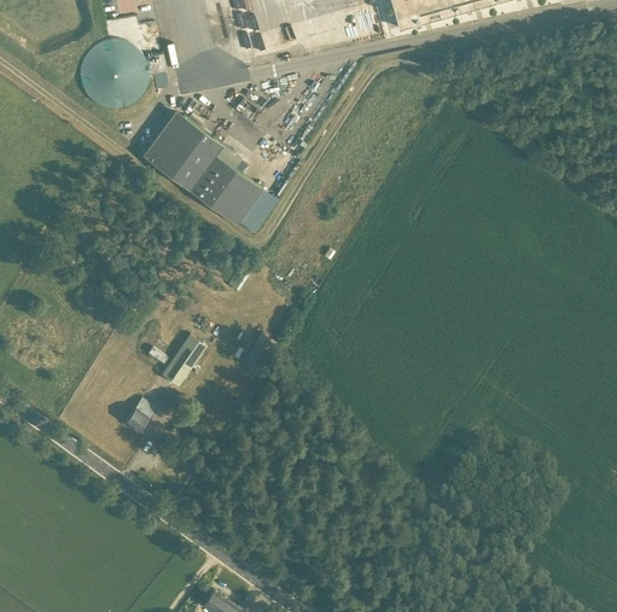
[(391,0),(400,33),(428,24),(473,12),(478,11),(516,0),(391,0)]
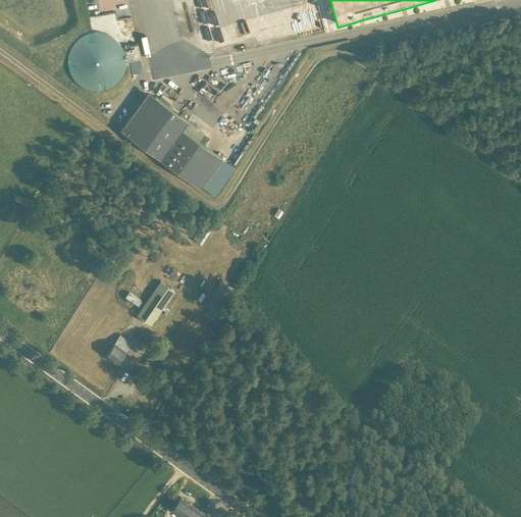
[(126,49),(129,64),(140,62),(137,47),(126,49)]
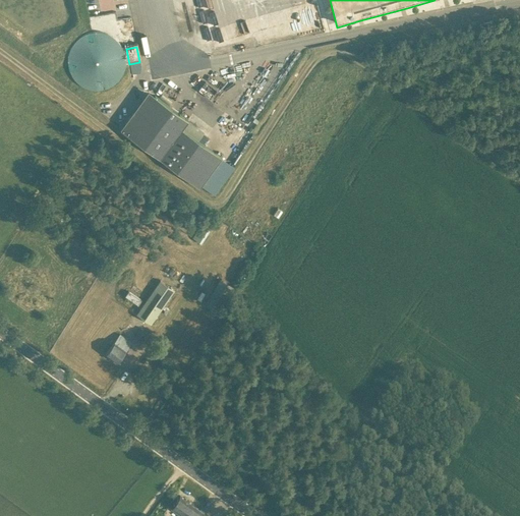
[(186,123),(147,95),(118,132),(198,191),(200,189),(221,162),(195,142),(180,131),(186,123)]
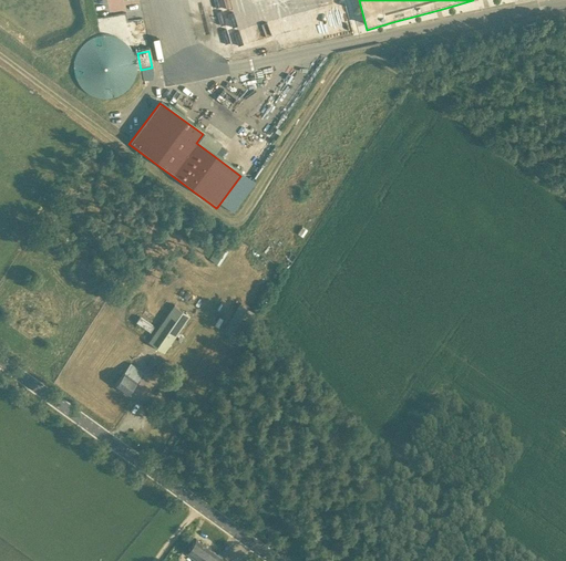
[(219,146),(203,134),(196,143),(213,155),(219,146)]
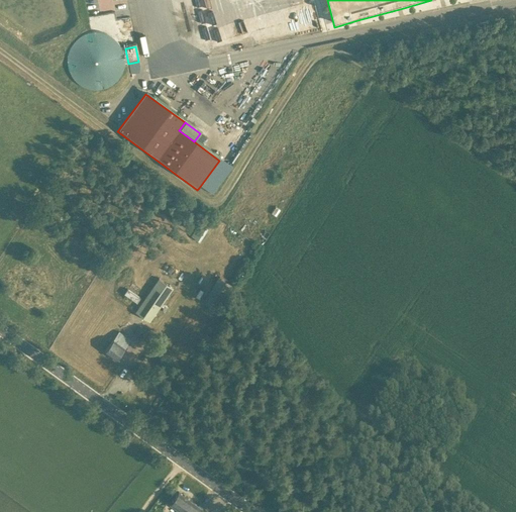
[(231,169),(219,161),(199,188),(211,196),(231,169)]
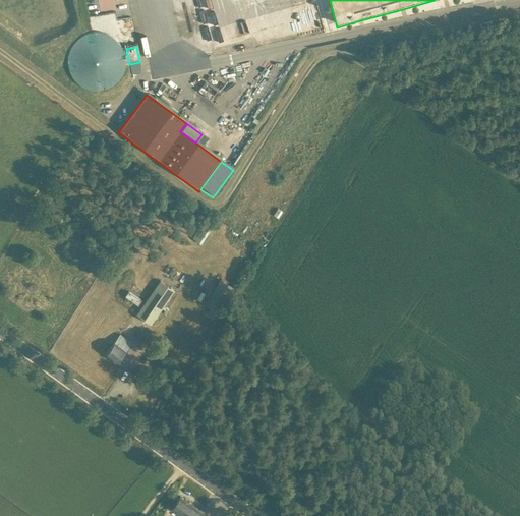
[(113,203),(109,199),(101,212),(105,215),(113,203)]
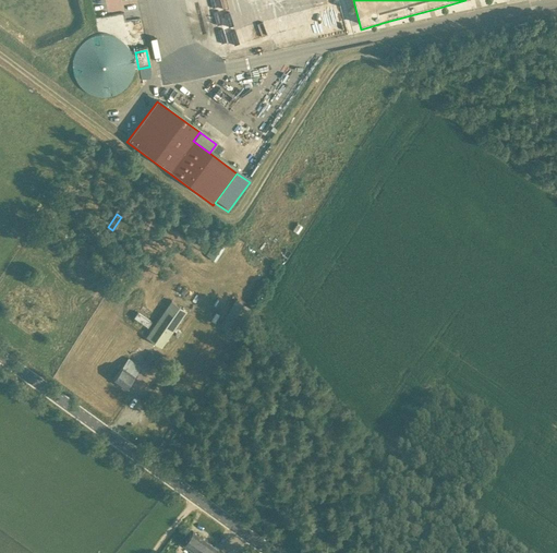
[(96,235),(91,229),(87,232),(93,238),(96,235)]
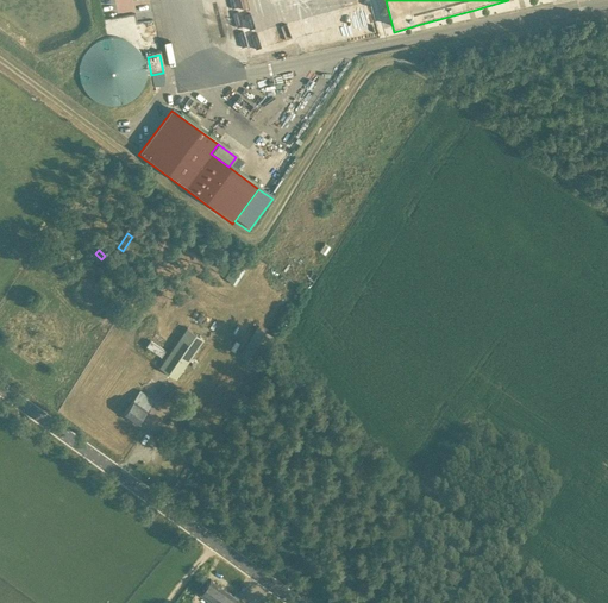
[(233,289),(244,274),(233,267),(223,282),(233,289)]
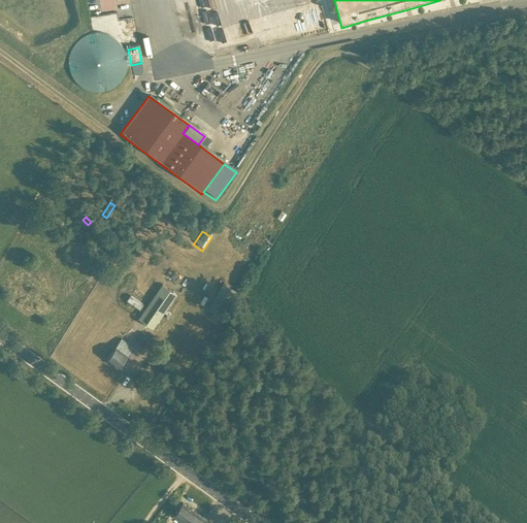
[(114,235),(109,244),(112,247),(114,242),(117,244),(121,238),(114,235)]
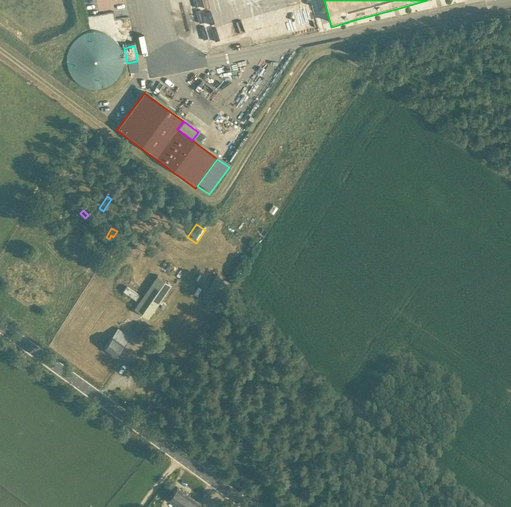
[(156,279),(133,312),(147,322),(170,289),(156,279)]
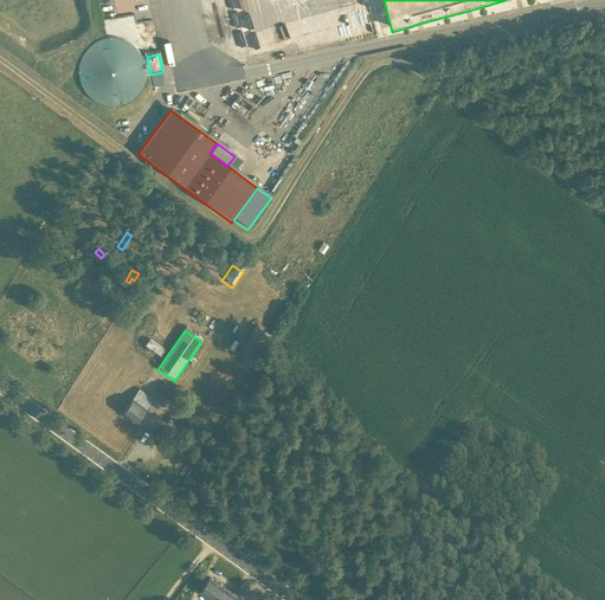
[(249,340),(236,359),(251,368),(264,349),(249,340)]
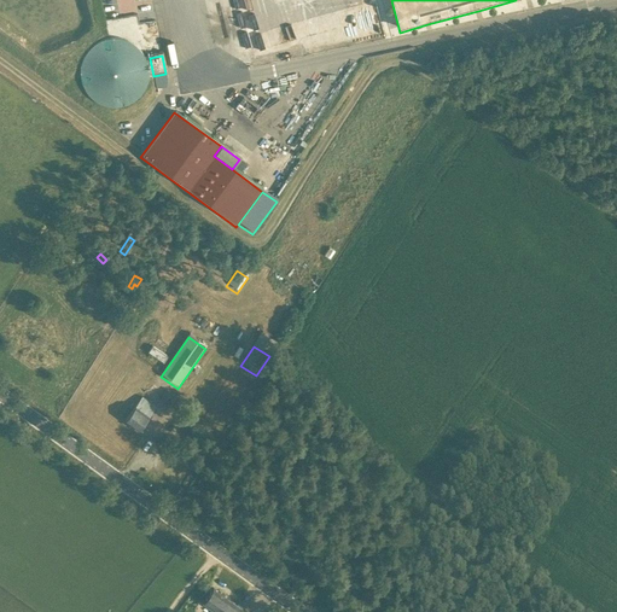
[(163,367),(167,361),(151,351),(147,356),(163,367)]
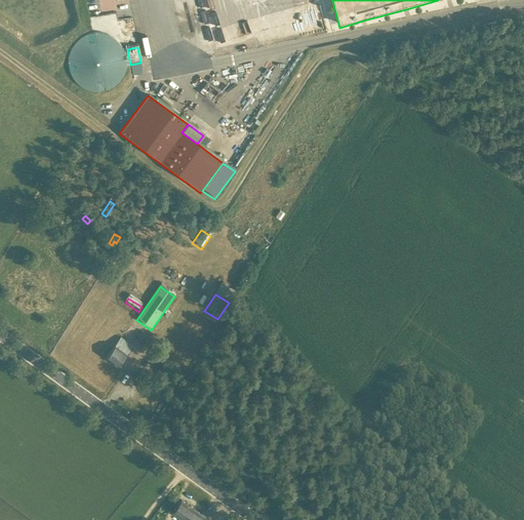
[(106,361),(117,369),(131,350),(119,341),(106,361)]
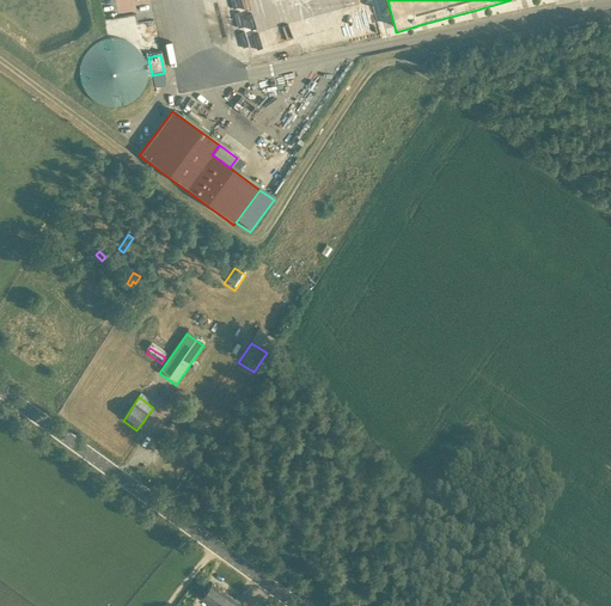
[(237,605),(211,587),(200,601),(205,605),(237,605)]
